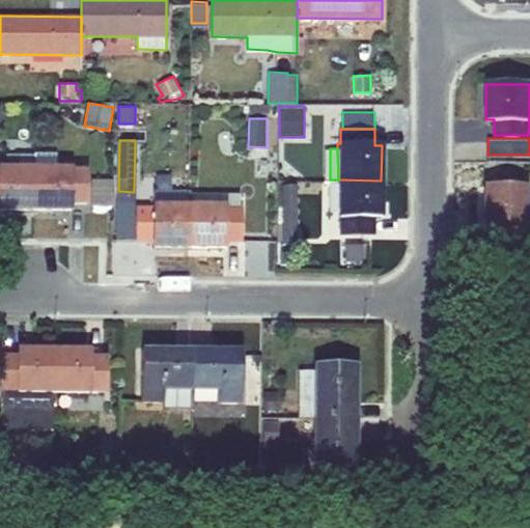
[(36,151),(36,154),(35,210),(70,210),(70,202),(86,202),(86,188),(86,165),(57,165),(57,151),(36,151)]
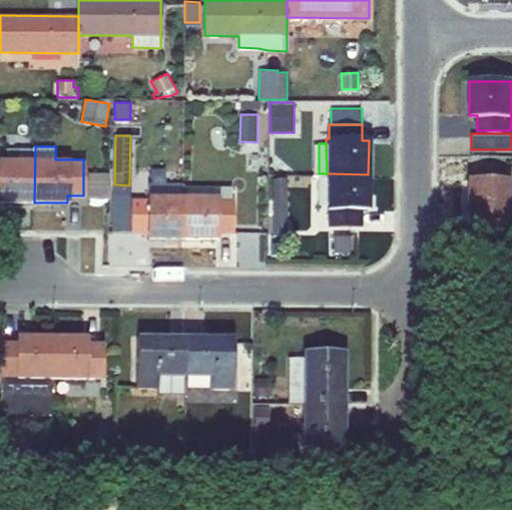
[(5,159),(0,158),(0,201),(34,202),(35,148),(5,148),(5,159)]
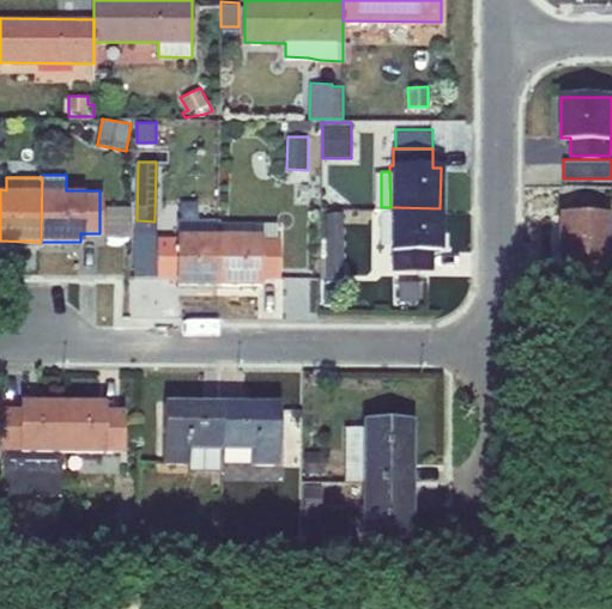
[(100,217),(100,233),(100,237),(132,237),(132,206),(105,206),(105,217),(100,217)]
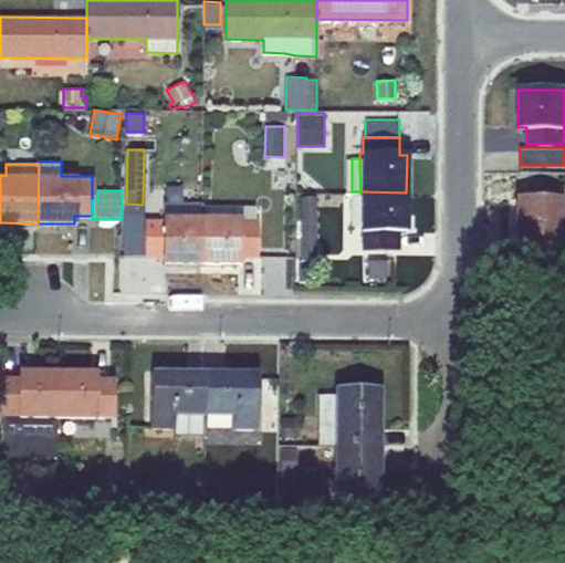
[(406,193),(361,191),(361,196),(362,227),(362,247),(398,247),(399,230),(406,230),(406,193)]
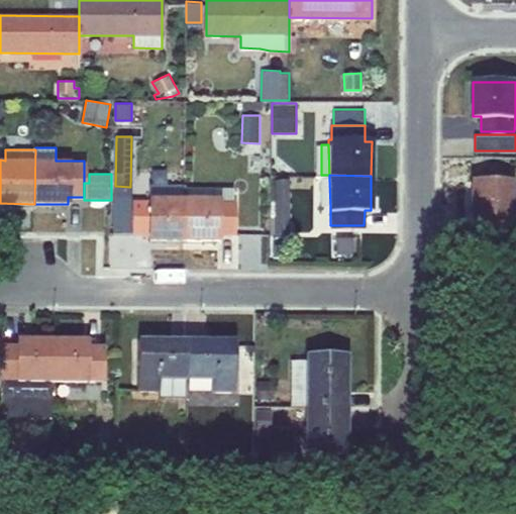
[(289,179),(276,179),(275,237),(290,238),(289,179)]
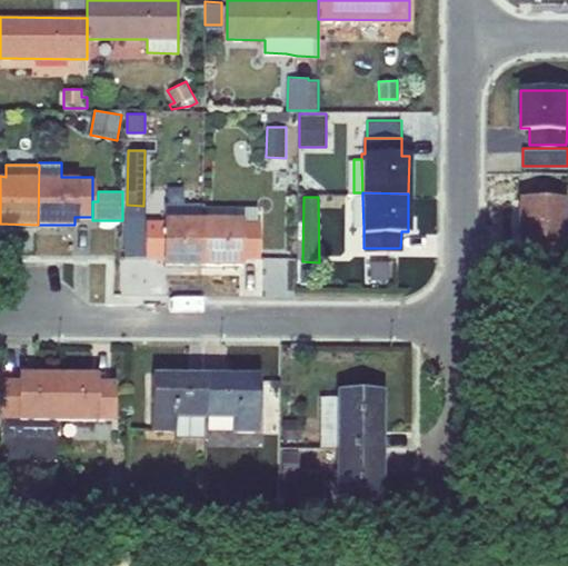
[(355,228),(364,228),(362,197),(354,197),(355,228)]
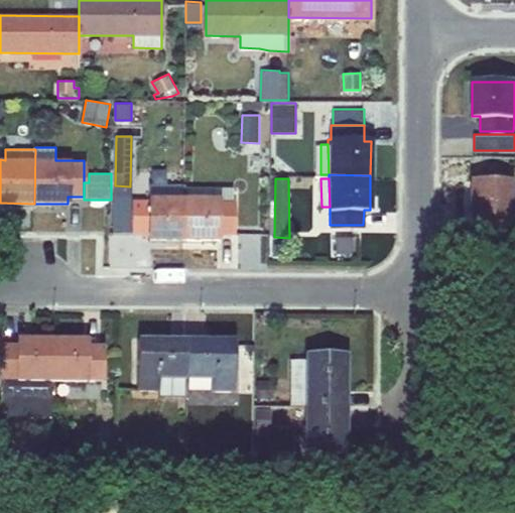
[(514,180),(471,181),(471,216),(480,216),(480,231),(513,231),(514,213),(514,180)]
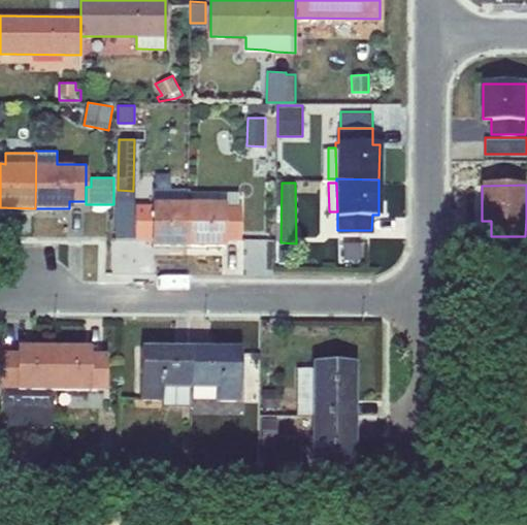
[(188,245),(189,191),(189,189),(172,190),(169,192),(169,203),(137,203),(137,238),(153,238),(153,245),(188,245)]
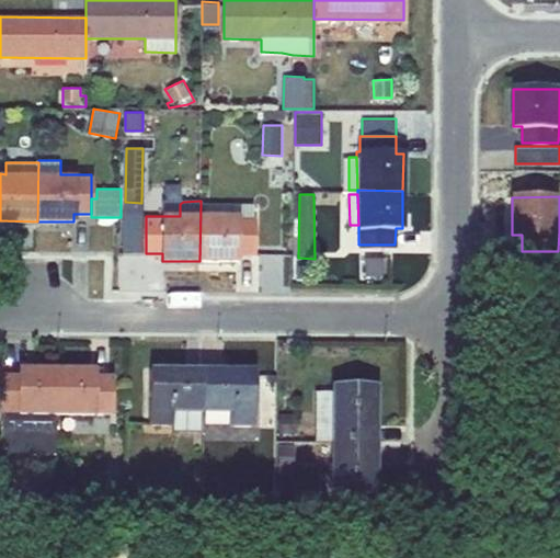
[(125,202),(123,202),(121,252),(140,253),(141,203),(125,202)]
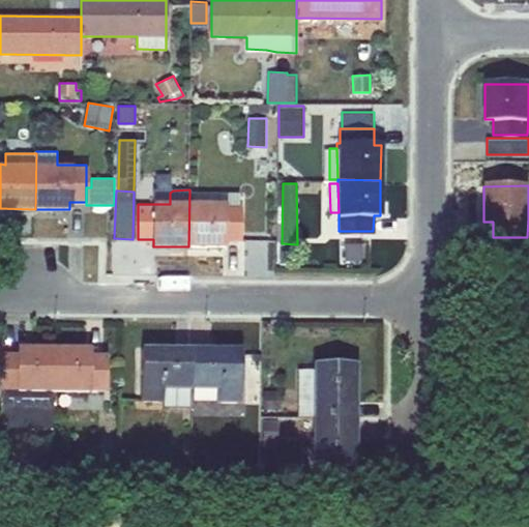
[(240,192),(189,192),(188,246),(224,246),(224,239),(240,239),(240,192)]
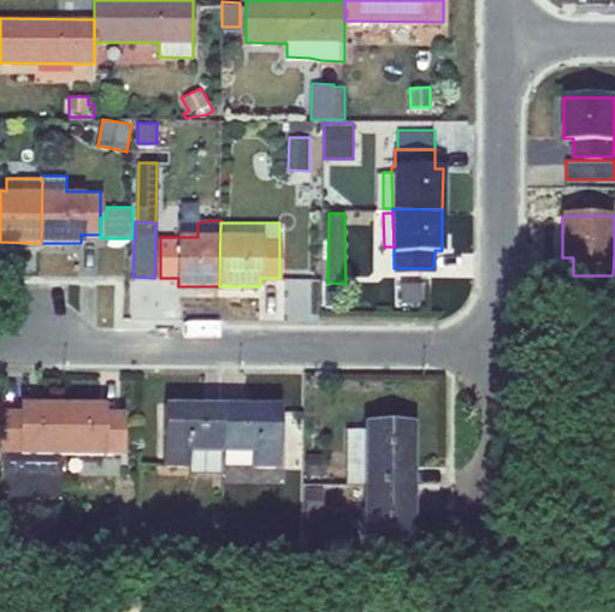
[(419,280),(401,280),(401,302),(419,302),(419,280)]
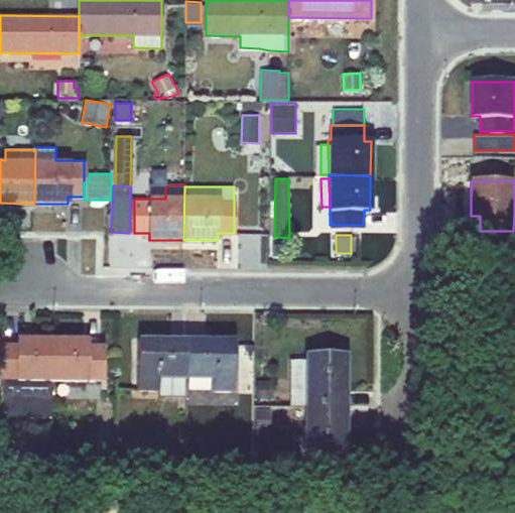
[(18,347),(2,346),(1,411),(6,411),(6,416),(51,418),(51,383),(52,340),(18,340),(18,347)]
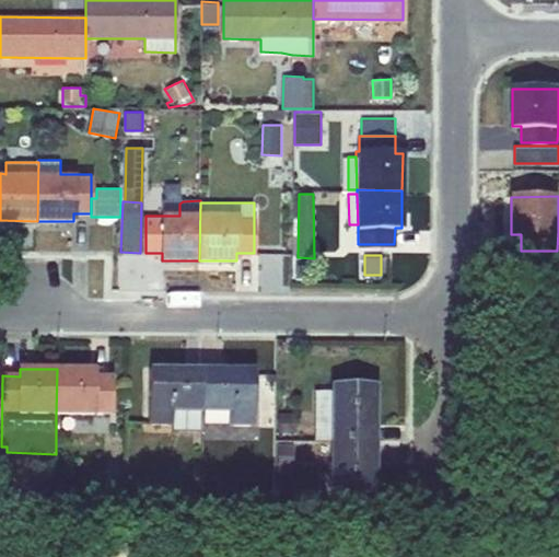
[(94,370),(57,369),(56,416),(95,416),(95,414),(111,415),(111,376),(94,376),(94,370)]
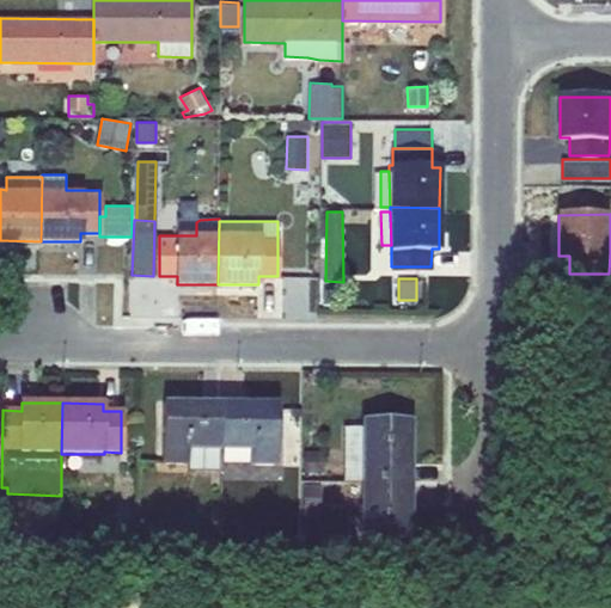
[(221,404),(163,403),(163,464),(189,462),(189,468),(220,468),(220,449),(221,404)]
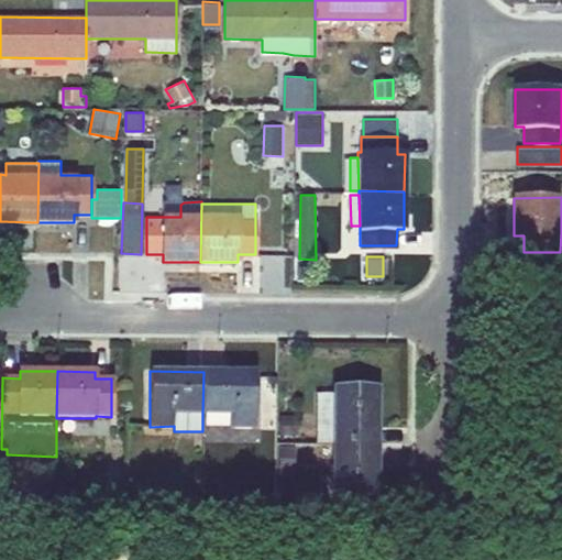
[(256,372),(204,372),(202,414),(232,413),(232,427),(255,427),(256,372)]
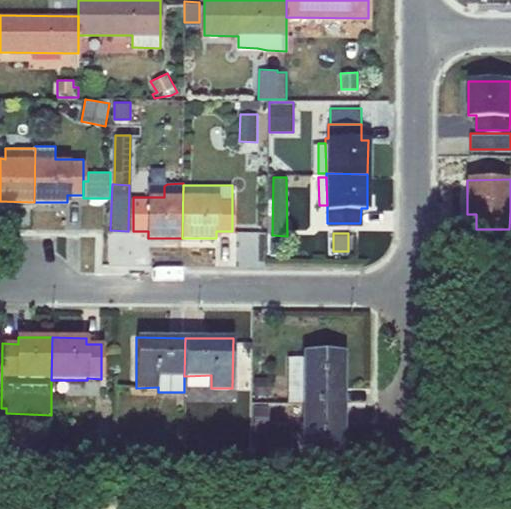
[(303,356),(289,356),(289,400),(301,401),(343,402),(344,351),(303,351),(303,356)]
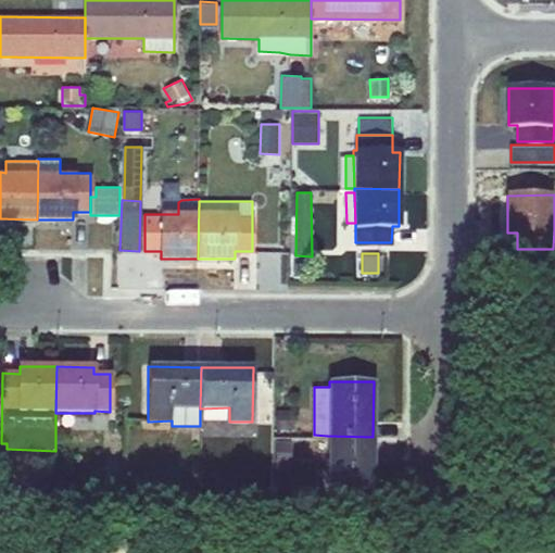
[(294,410),(276,410),(276,432),(295,431),(294,410)]
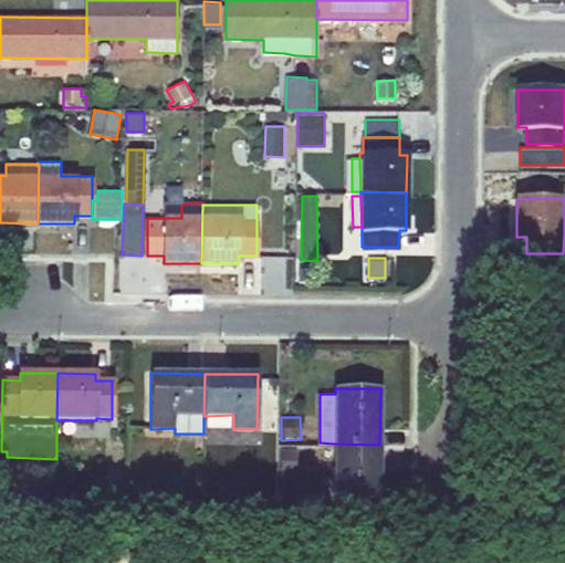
[(379,501),(379,445),(333,444),(333,500),(379,501)]
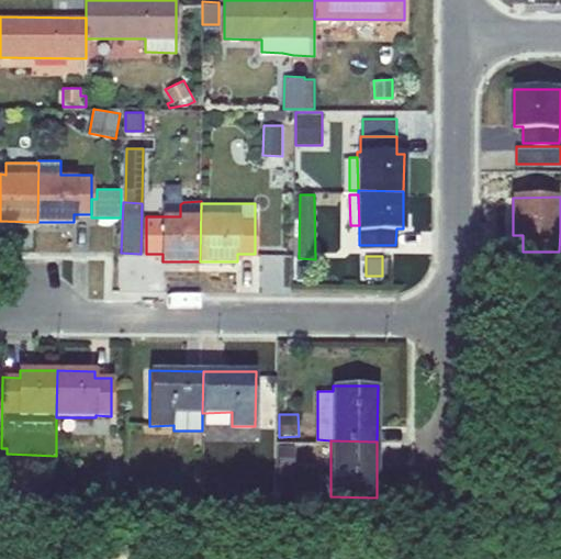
[(294,447),(279,447),(279,491),(293,491),(294,447)]
